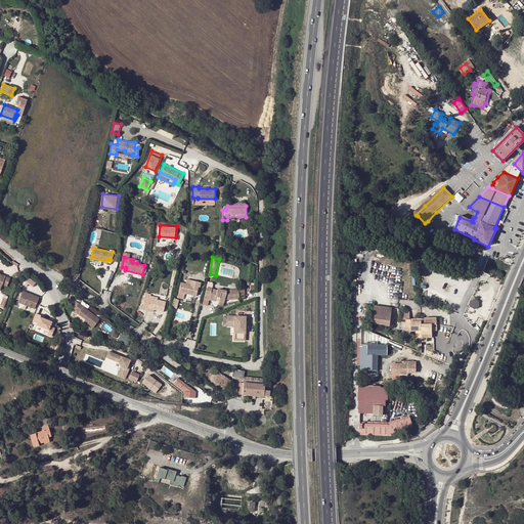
[(0,285),(2,286),(3,285),(8,287),(11,277),(0,273),(1,272),(0,271),(0,285)]
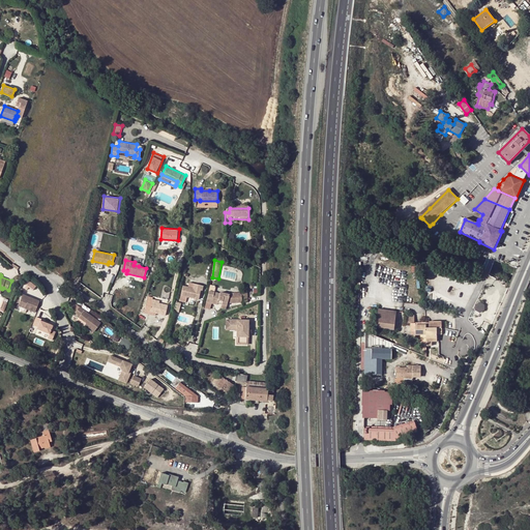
[(27,286),(33,291),(37,285),(30,281),(27,286)]
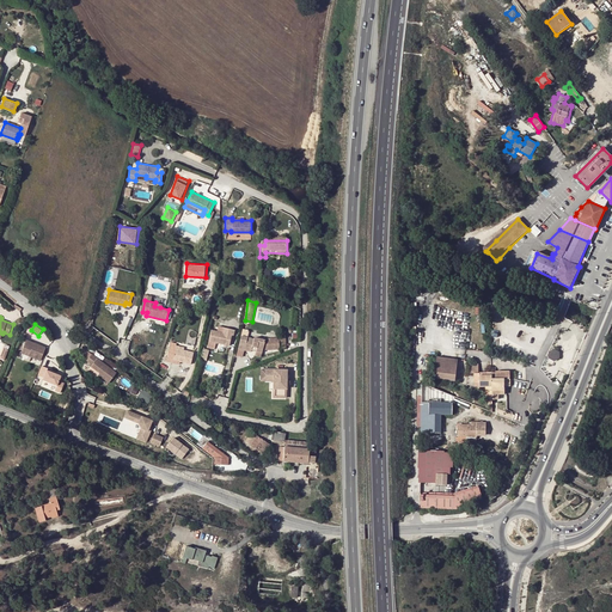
[(222,331),(210,329),(208,340),(228,344),(231,334),(232,335),(234,329),(224,326),(222,331)]
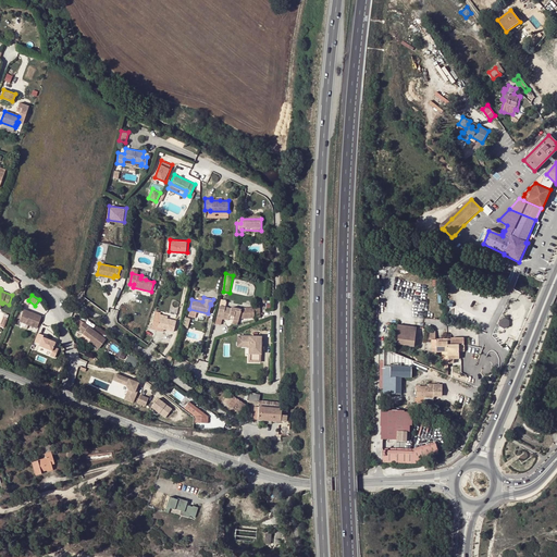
[(231,308),(220,306),(217,317),(227,319),(229,314),(233,316),(233,319),(238,320),(238,318),(254,317),(254,306),(242,307),(240,308),(231,306),(231,308)]
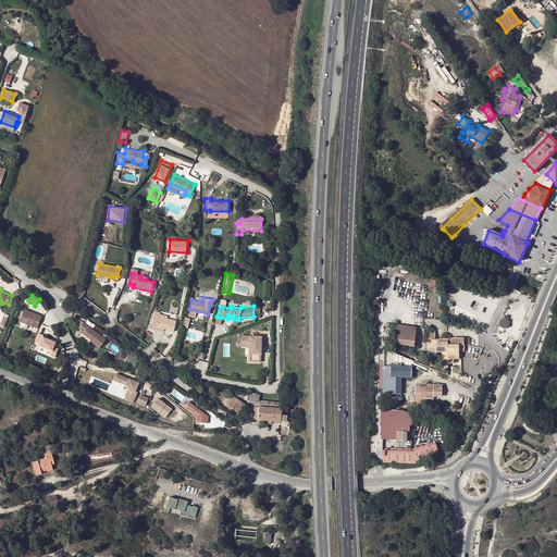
[(42,316),(25,309),(20,320),(38,327),(42,316)]
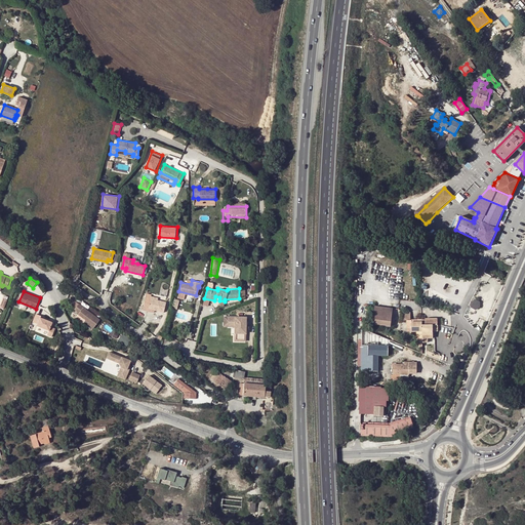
[(166,301),(157,299),(150,297),(147,308),(163,312),(166,301)]
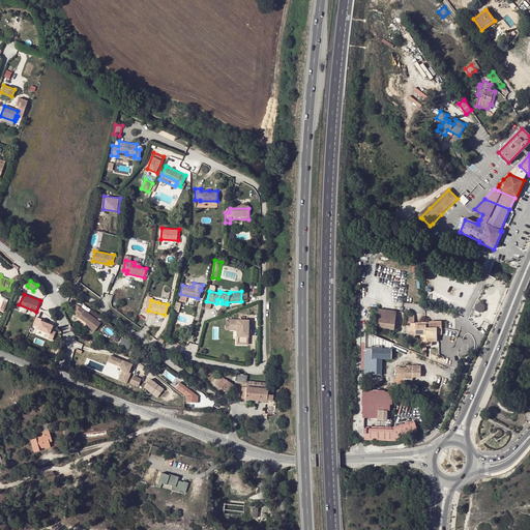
[(480,301),(475,307),(481,313),(487,305),(480,301)]
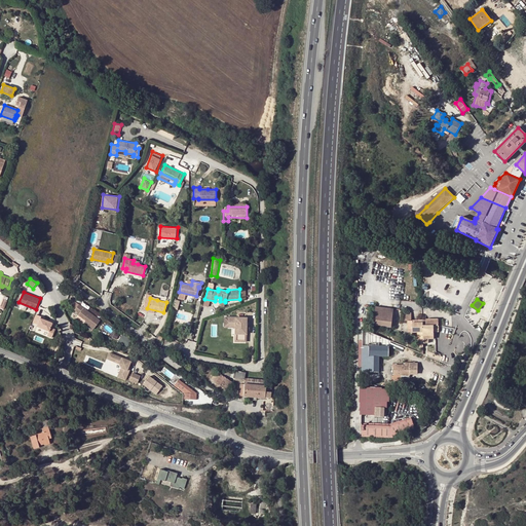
[(100,320),(79,304),(75,309),(79,312),(78,313),(85,320),(84,321),(94,328),(100,320)]
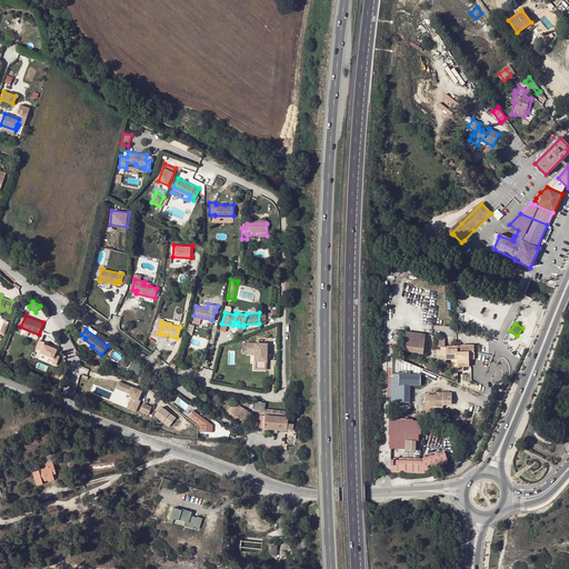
[(426,332),(406,330),(403,350),(423,352),(426,332)]
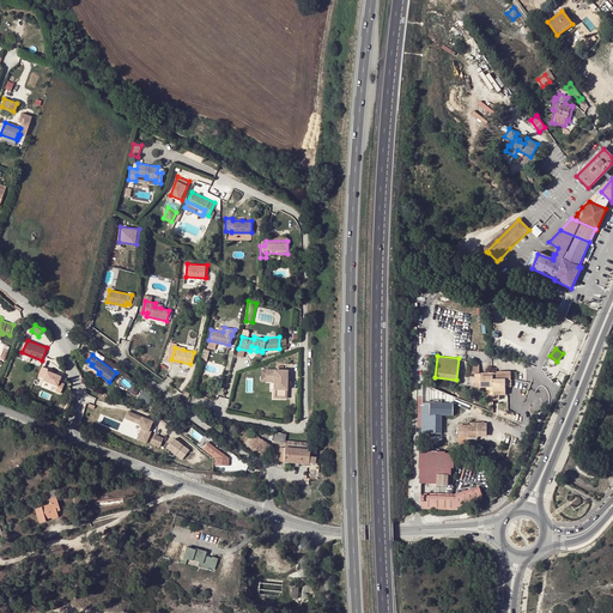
[(42,366),(38,377),(58,384),(55,392),(61,393),(65,382),(60,381),(62,375),(42,366)]
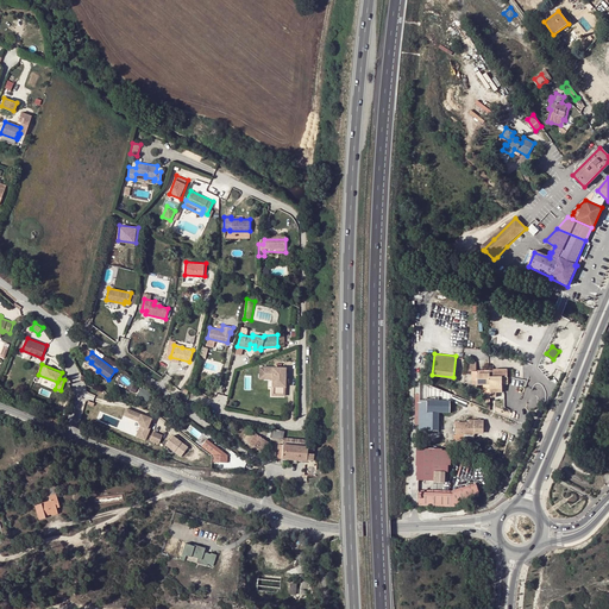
[(263,375),(263,368),(258,368),(258,380),(271,380),(271,375),(263,375)]
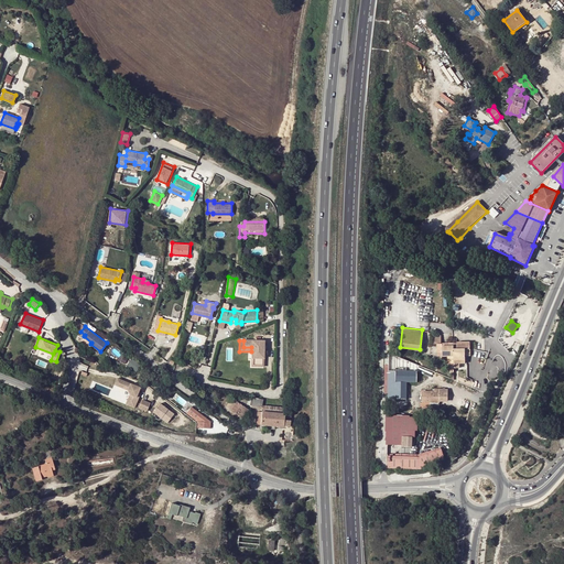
[(264,340),(243,340),(243,347),(251,347),(251,351),(251,367),(263,367),(264,340)]
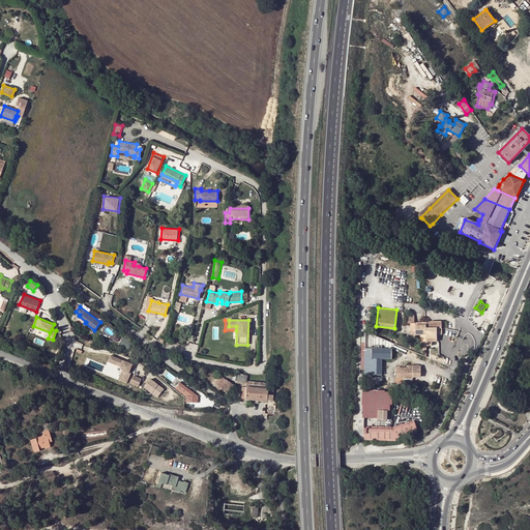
[(425,337),(425,328),(425,322),(421,322),(415,322),(411,322),(412,337),(417,337),(420,337),(420,350),(427,350),(425,342),(425,337)]
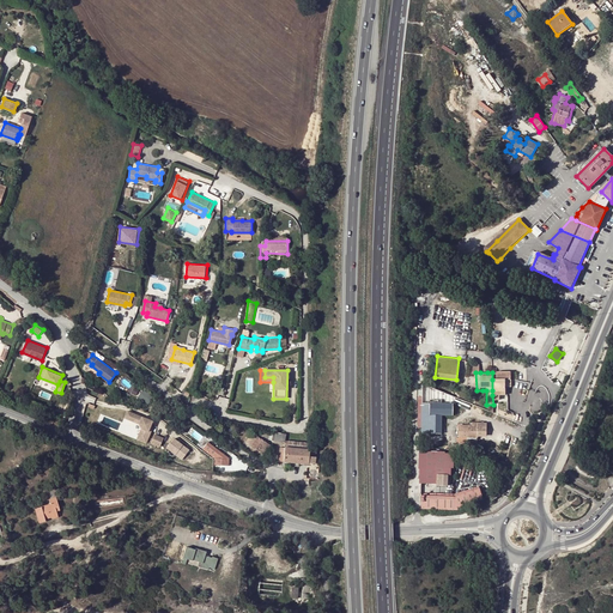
[(492,372),(492,380),(492,390),(505,390),(505,387),(505,380),(511,380),(511,374),(496,372),(492,372)]
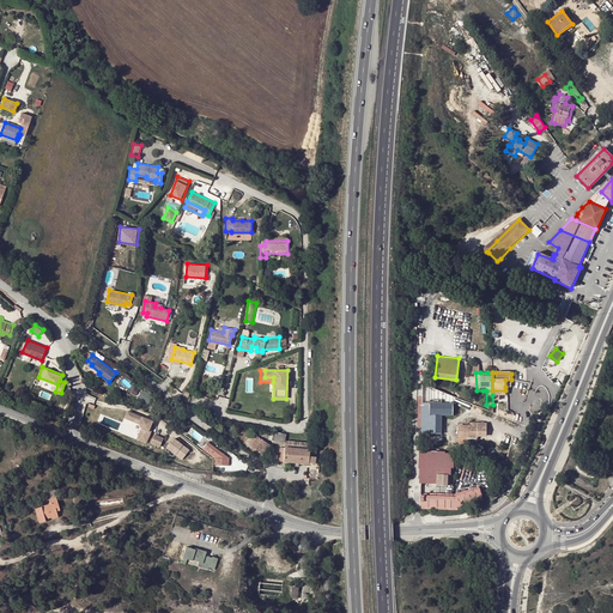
[(143,389),(139,398),(145,400),(150,393),(143,389)]
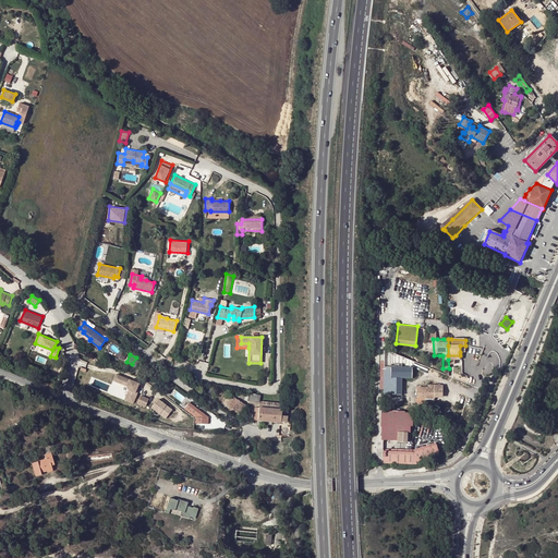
[(391,364),(391,367),(391,395),(401,395),(402,377),(412,378),(412,367),(402,367),(402,364),(391,364)]
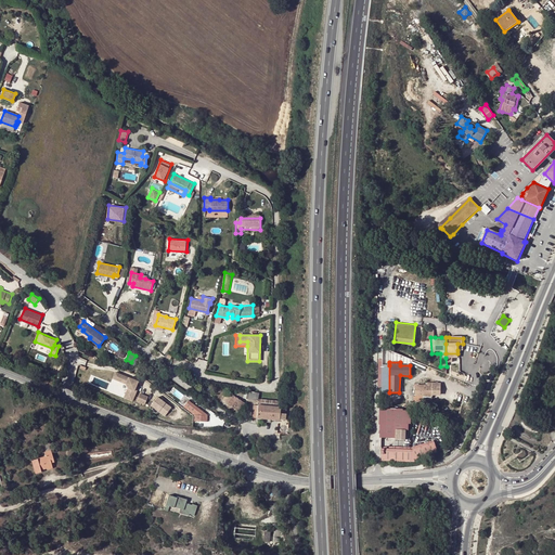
[(116,369),(113,374),(126,382),(127,386),(123,395),(130,400),(136,391),(132,389),(138,381),(116,369)]
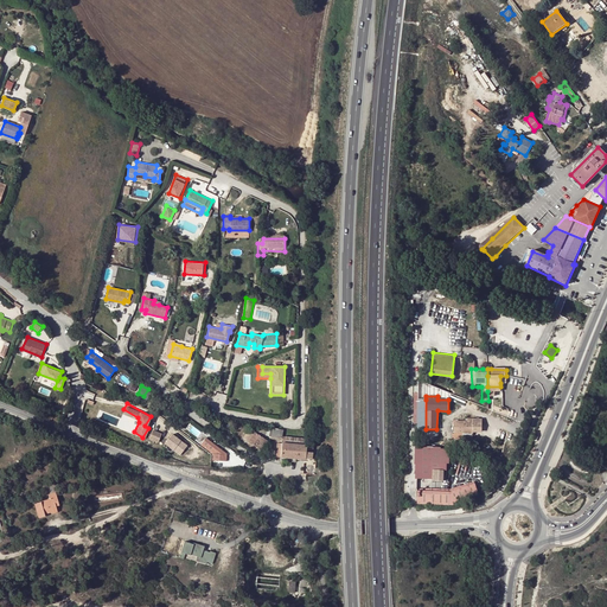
[(454,433),(462,433),(464,432),(472,433),(473,433),(473,432),(481,432),(481,420),(473,420),(473,419),(467,419),(467,421),(454,421),(454,433)]
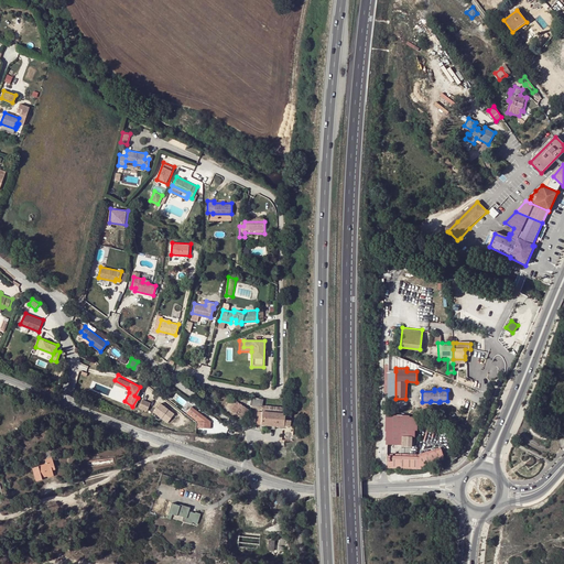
[(262,400),(253,398),(251,405),(261,407),(262,400)]
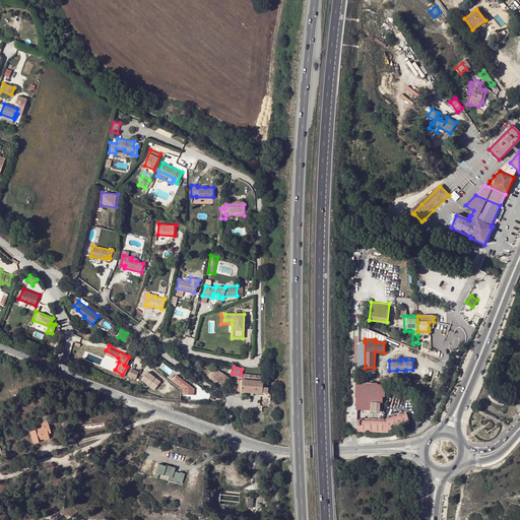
[(130,369),(126,376),(133,380),(137,373),(130,369)]
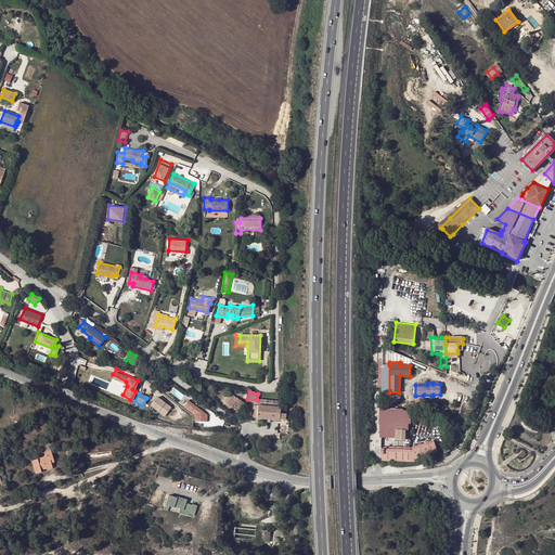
[(244,403),(232,394),(230,397),(232,397),(230,400),(226,397),(223,401),(239,411),(244,403)]
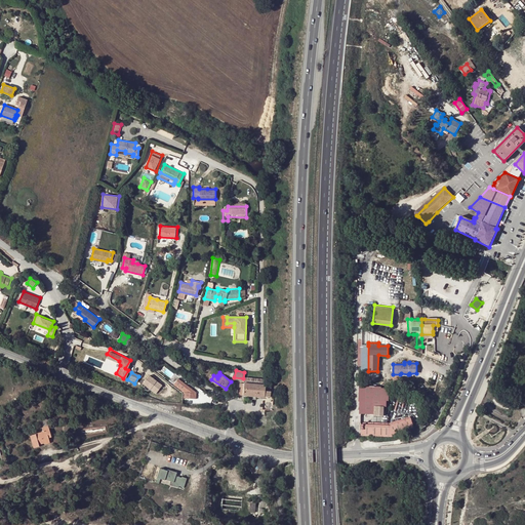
[(185,394),(193,400),(198,393),(178,377),(173,385),(186,394),(185,394)]
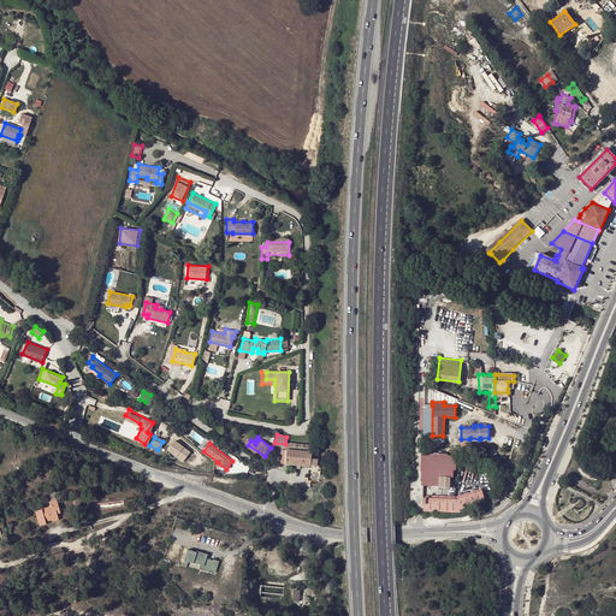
[(284,463),(291,465),(309,466),(317,466),(318,452),(309,452),(285,450),(285,457),(284,463)]
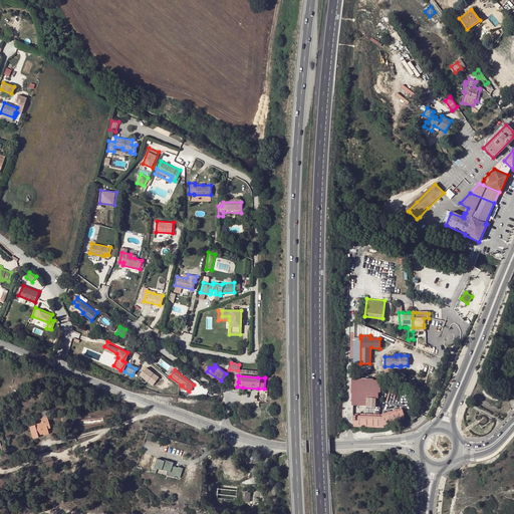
[(366,376),(353,376),(353,404),(358,404),(366,404),(366,376)]
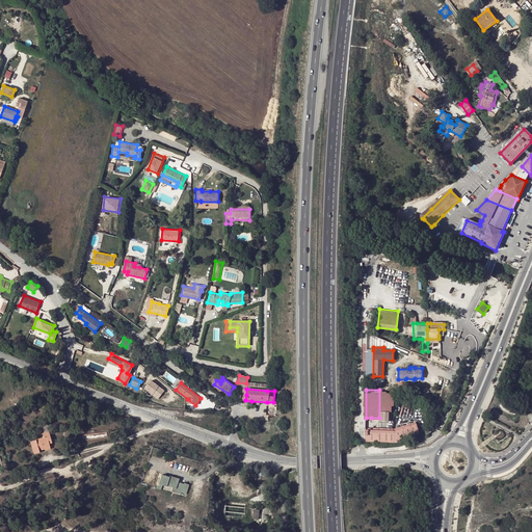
[(48,441),(51,440),(49,432),(51,431),(48,422),(37,425),(41,434),(42,433),(44,437),(30,442),(34,454),(40,452),(38,450),(44,449),(50,447),(49,444),(48,441)]
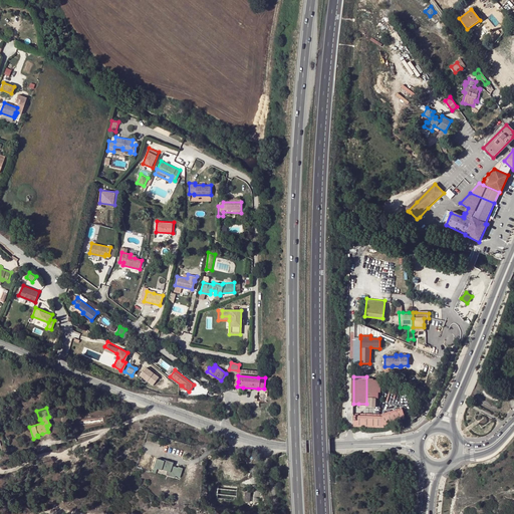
[(359,427),(381,430),(381,429),(409,429),(409,420),(359,416),(359,427)]
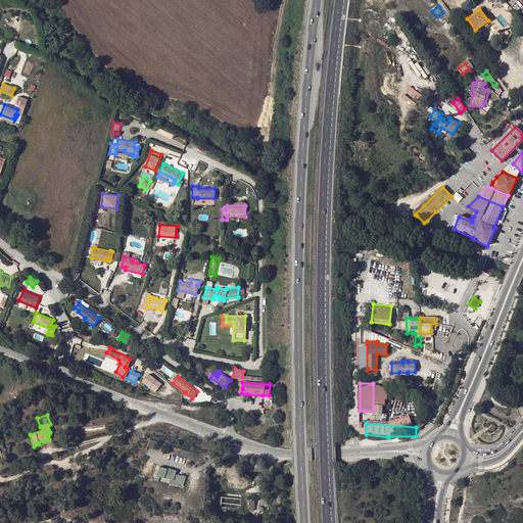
[(165,470),(158,468),(155,477),(163,480),(163,479),(169,481),(168,484),(177,487),(178,485),(182,487),(185,478),(181,476),(180,477),(175,475),(176,472),(167,469),(165,470)]
